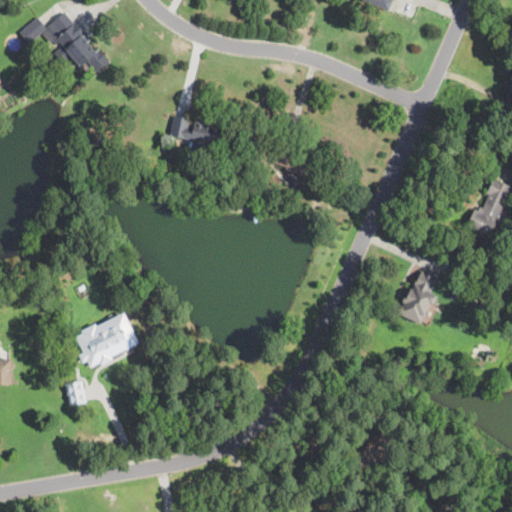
[(391,0),(388,10),(363,0),(391,0)]
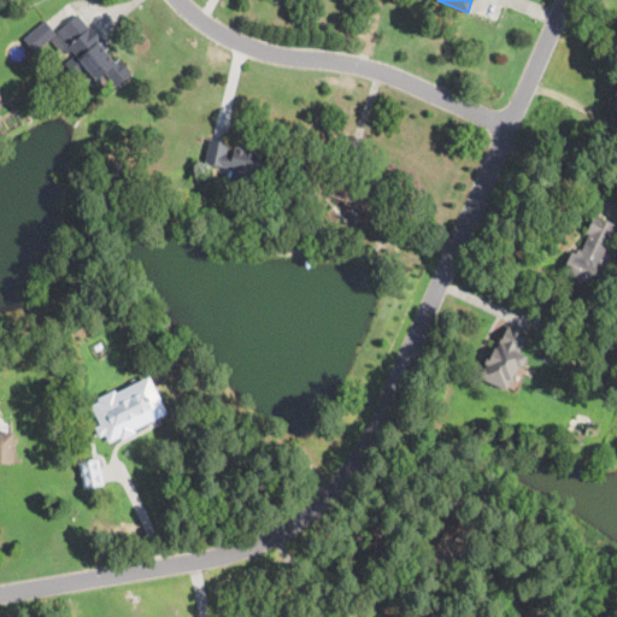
[(82,18),(89,28),(92,25),(104,41),(103,42),(109,50),(106,51),(115,63),(119,58),(133,75),(117,87),(105,74),(97,80),(86,68),(75,76),(65,64),(76,54),(74,51),(69,54),(65,50),(70,46),(58,31),(78,15),(82,18)]
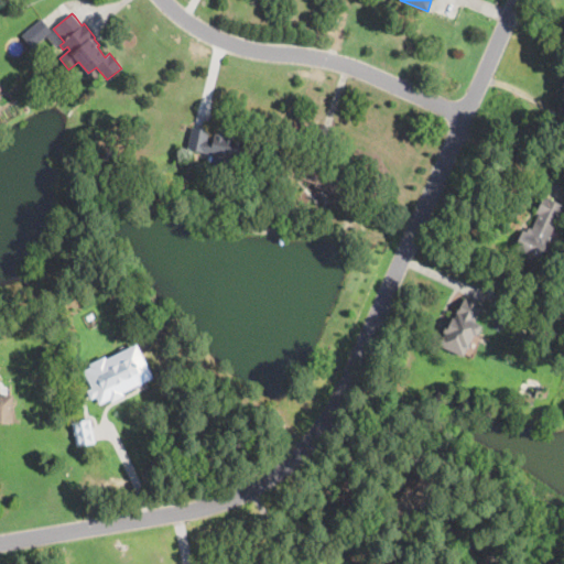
[(44,39),(32,49),(22,36),(43,19),(53,31),(44,39)]
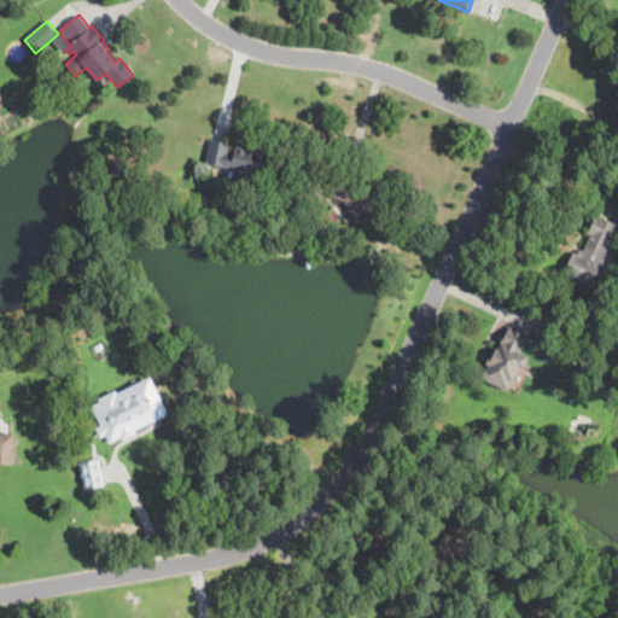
[(232,153),(234,153),(235,146),(248,149),(248,146),(256,147),(256,150),(268,152),(263,176),(255,174),(252,185),(237,181),(239,170),(205,164),(210,139),(229,143),(227,152),(232,153)]
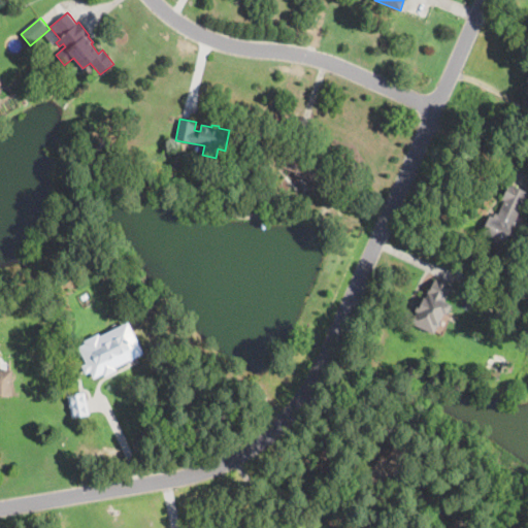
[(329,188),(326,195),(297,186),(301,174),(279,167),(287,145),(337,161),(329,188)]
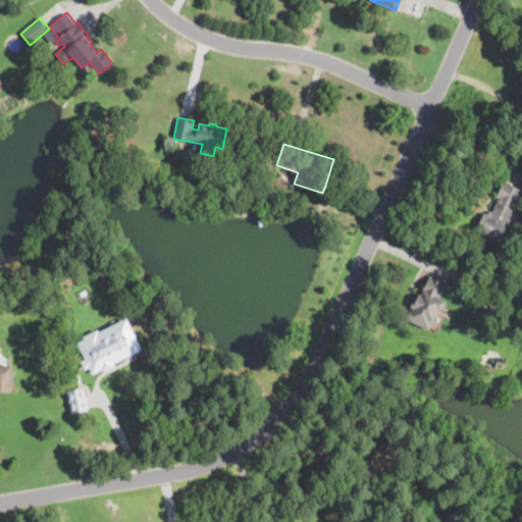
[(521,197),(518,206),(516,205),(508,223),(511,225),(504,242),(477,229),(478,225),(483,213),(487,215),(489,210),(492,212),(499,198),(497,197),(504,181),(521,190),(521,197)]
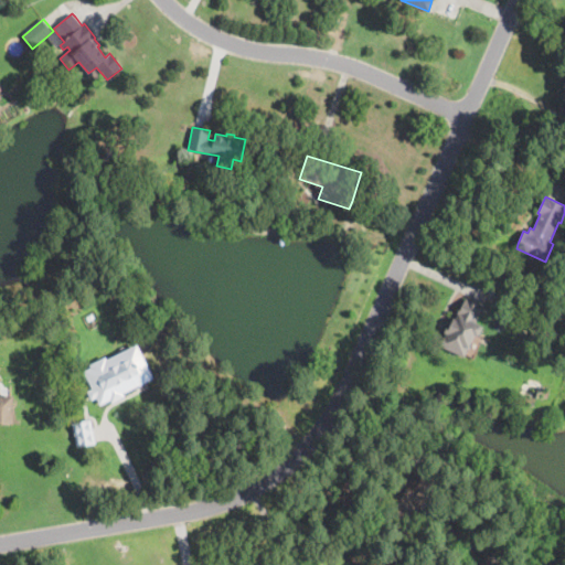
[(482,304),(477,321),(482,323),(483,327),(482,331),(479,333),(476,332),(470,347),(468,345),(465,355),(439,345),(447,324),(448,326),(451,316),(456,317),(459,307),(461,307),(465,297),(482,304)]
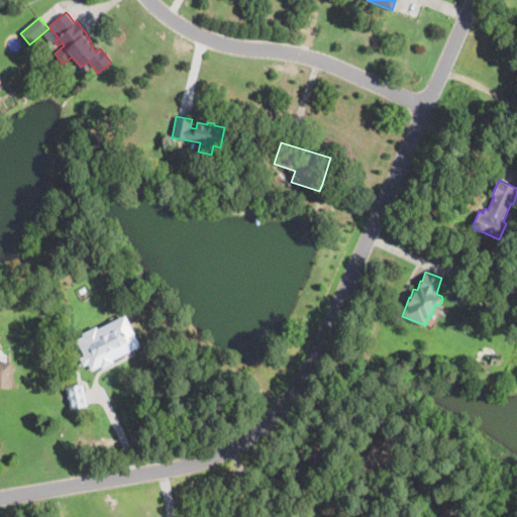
[(141,347),(126,314),(75,336),(89,371),(141,347)]
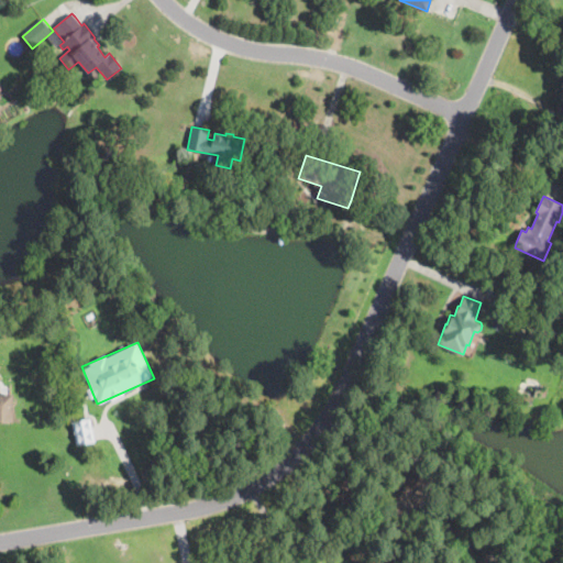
[(12,418),(12,419),(12,421),(0,421),(0,395),(12,395),(12,418)]
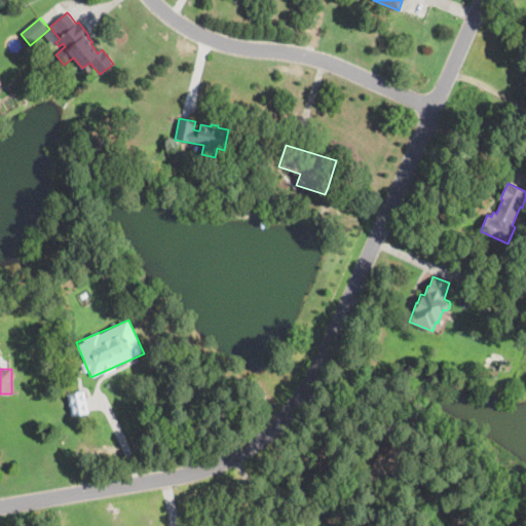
[(70,414),(88,412),(86,390),(68,392),(70,414)]
